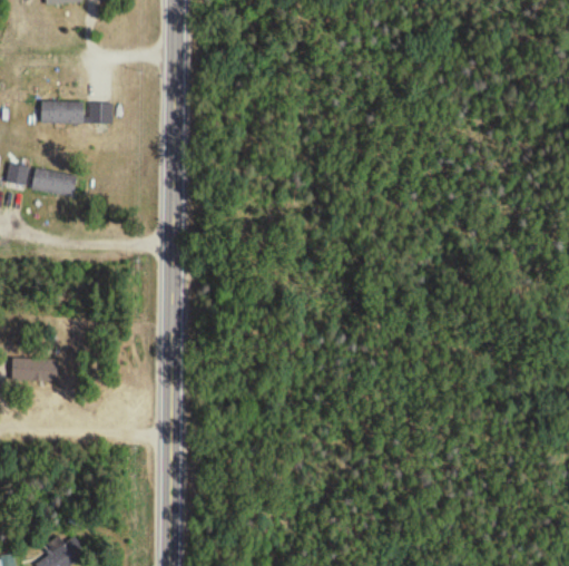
[(41,122),(111,123),(111,100),(41,99),(41,122)]
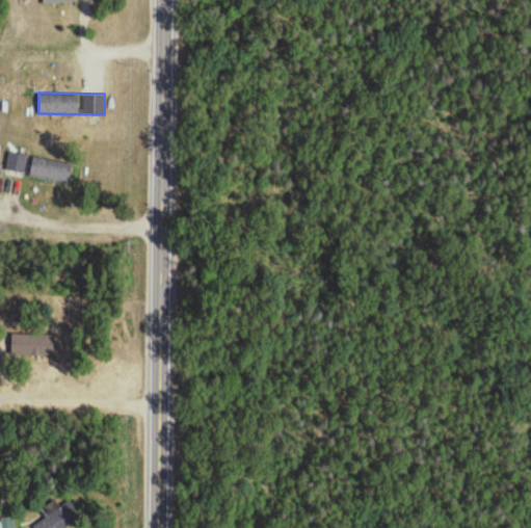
[(25,173),(28,154),(8,152),(6,170),(25,173)]
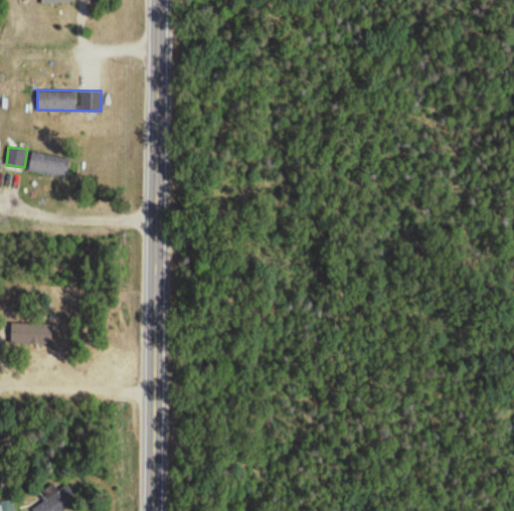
[(65,178),(69,158),(32,151),(28,170),(65,178)]
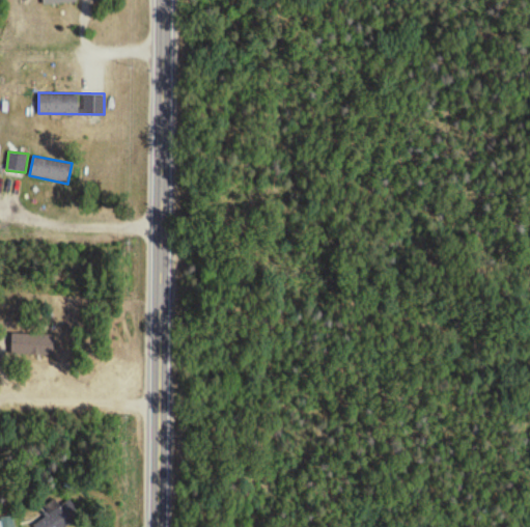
[(10,354),(53,354),(53,332),(10,332),(10,354)]
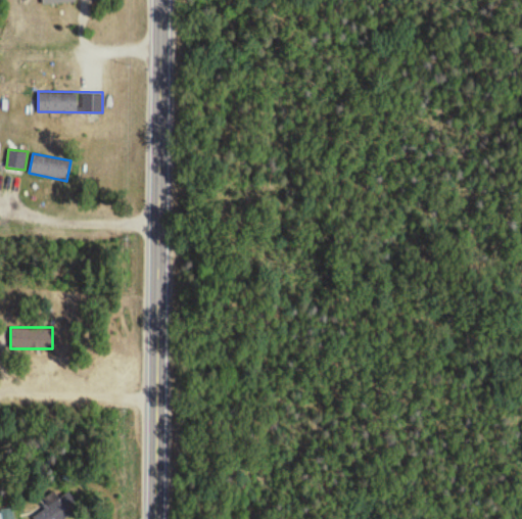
[(30,516),(32,518),(60,518),(73,508),(54,490),(30,516)]
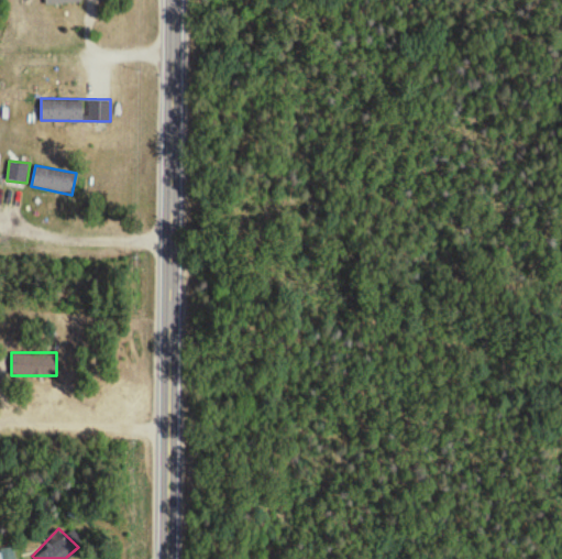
[(14,558),(14,547),(2,547),(2,558),(14,558)]
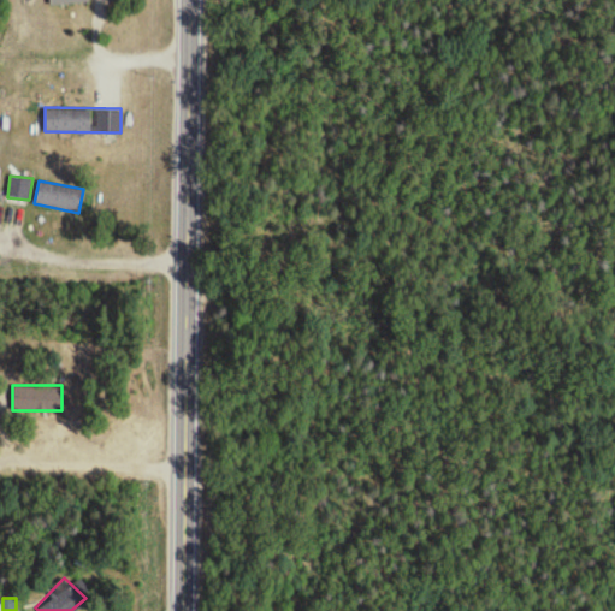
All buildings are outlined.
